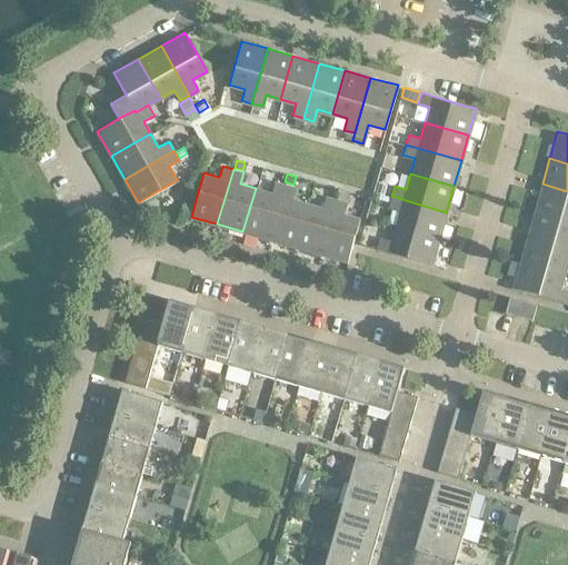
[(270,192),(256,188),(242,231),(268,239),(285,184),(273,180),(270,192)]
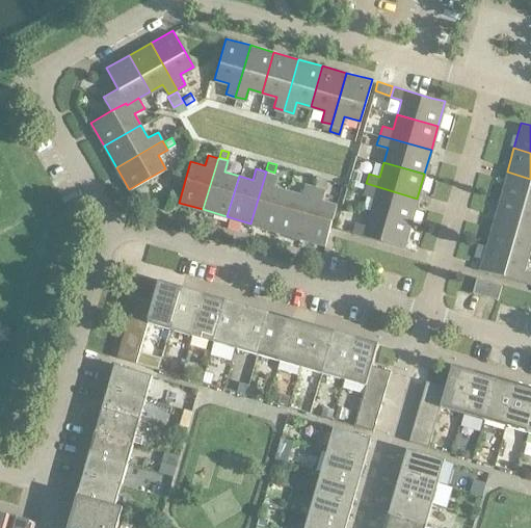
[(353,169),(351,178),(359,180),(361,172),(353,169)]
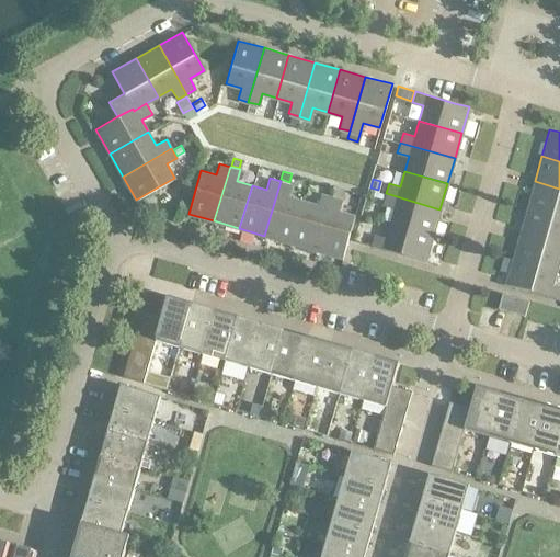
[(290,184),(281,181),(264,236),(290,242),(303,200),(287,195),(290,184)]
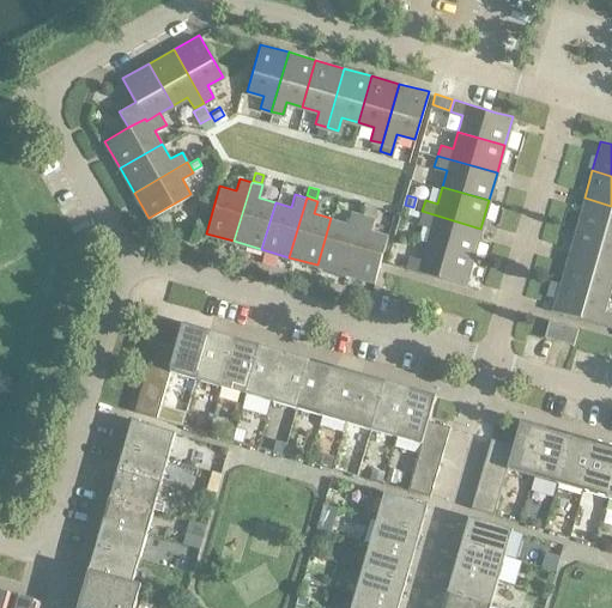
[(611,206),(585,198),(576,225),(611,236),(611,206)]
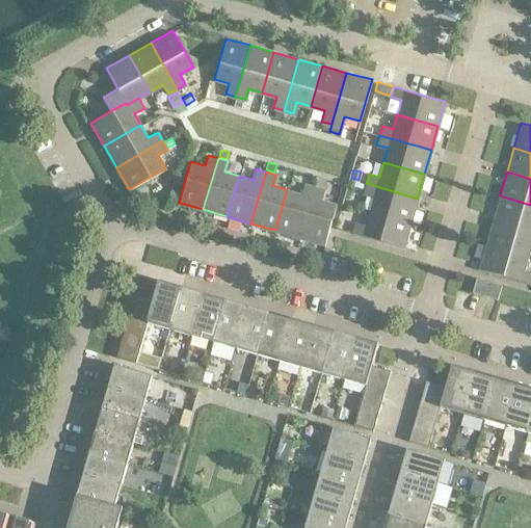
[(317,176),(314,185),(323,188),(326,178),(317,176)]
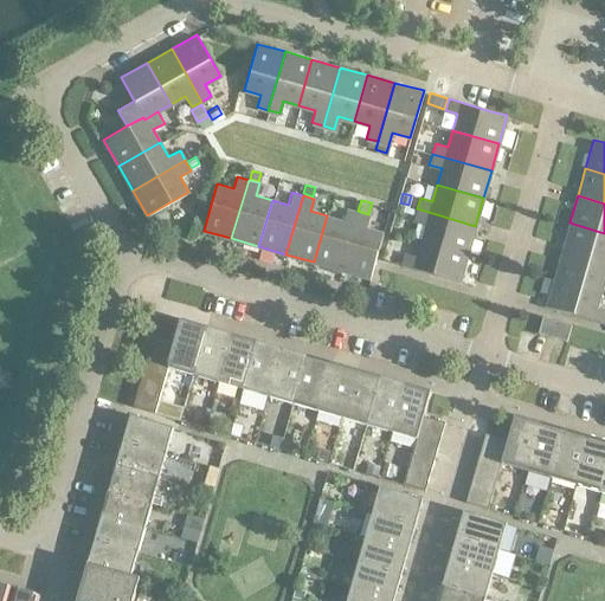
[(343,220),(327,215),(314,262),(341,270),(358,211),(347,208),(343,220)]
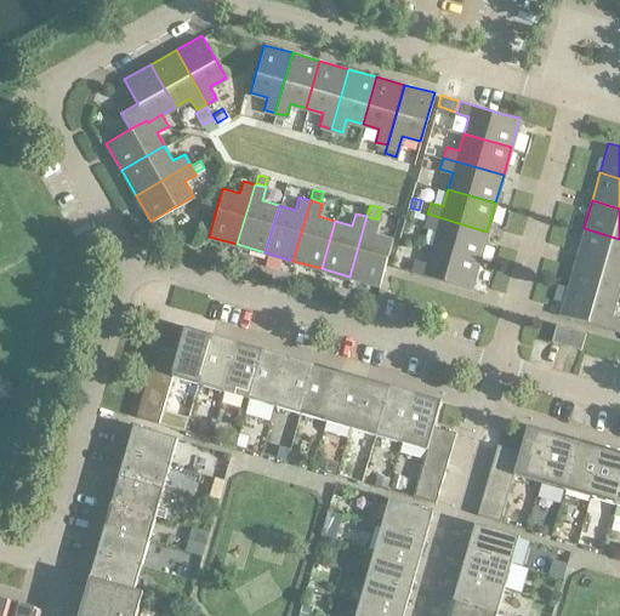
[(487,232),(427,214),(424,226),(437,229),(432,245),(479,260),(487,232)]
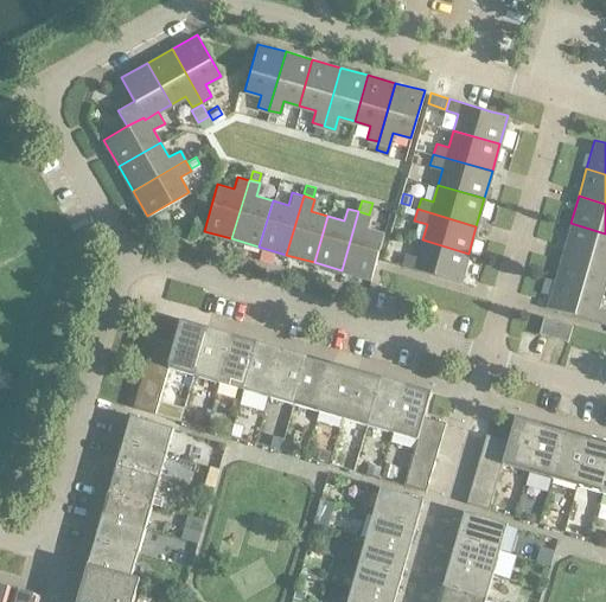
[(369,215),(358,211),(342,270),(370,279),(376,256),(383,232),(365,226),(369,215)]
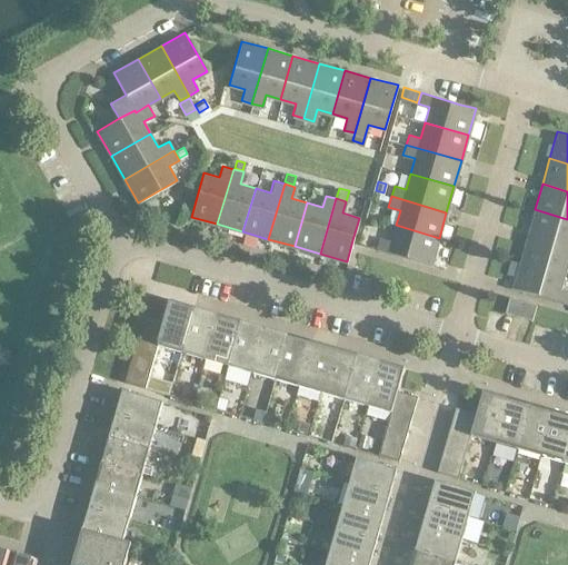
[(567,219),(535,209),(528,236),(567,246),(567,219)]
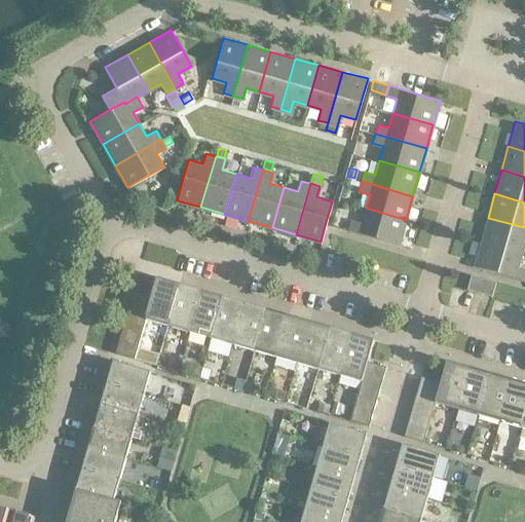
[(406,220),(366,208),(362,222),(350,219),(348,229),(399,244),(406,220)]
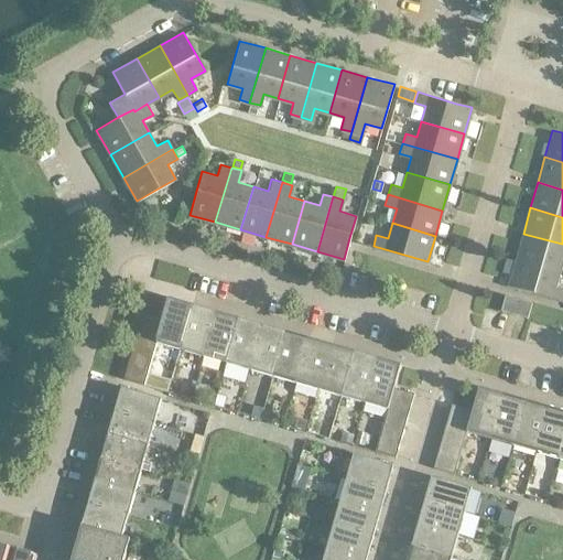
[(562,244),(523,234),(516,259),(559,271),(562,256),(562,244)]
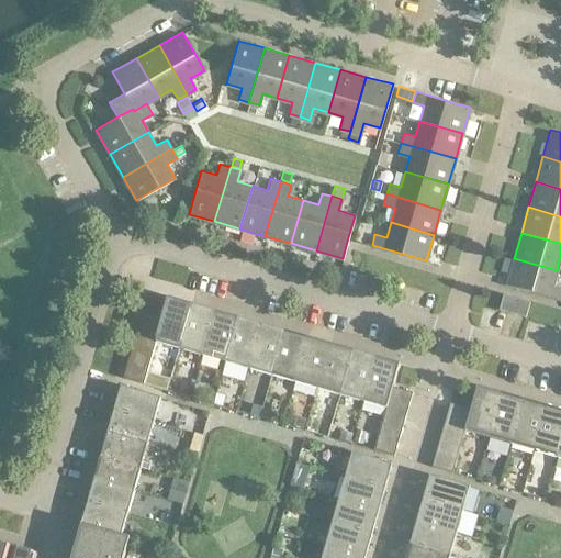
[(557,270),(514,258),(506,283),(560,299),(560,298),(560,287),(552,286),(557,270)]
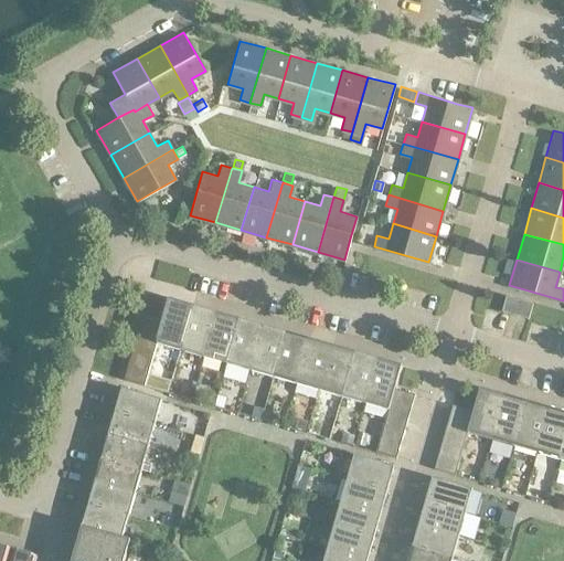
[(504,294),(501,309),(528,317),(532,302),(504,294)]
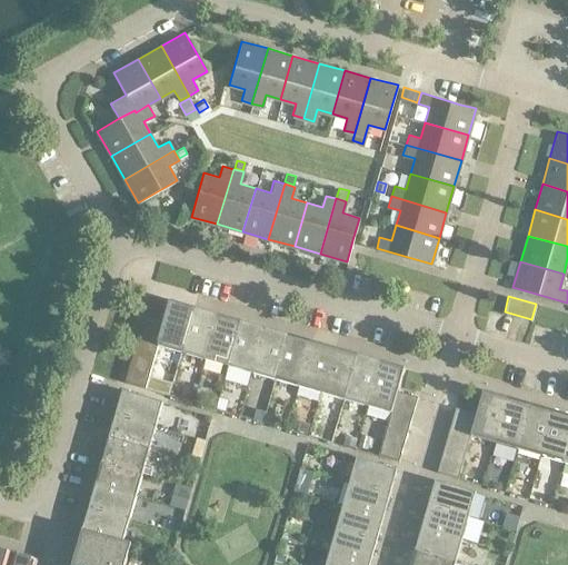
[(185,303),(169,298),(162,321),(160,330),(158,338),(157,344),(181,350),(193,307),(185,305),(185,303)]
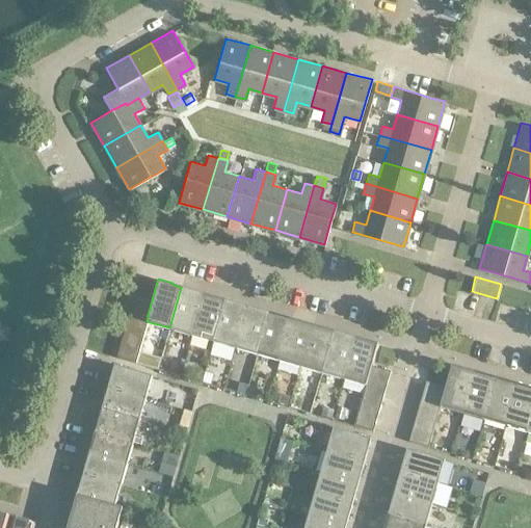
[(189,289),(181,287),(169,327),(190,334),(203,291),(189,288),(189,289)]
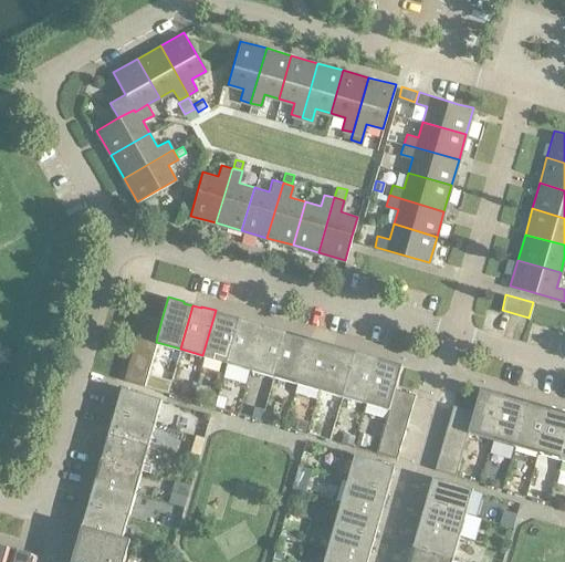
[(230,314),(216,310),(202,355),(249,368),(262,323),(248,319),(247,321),(229,316),(230,314)]
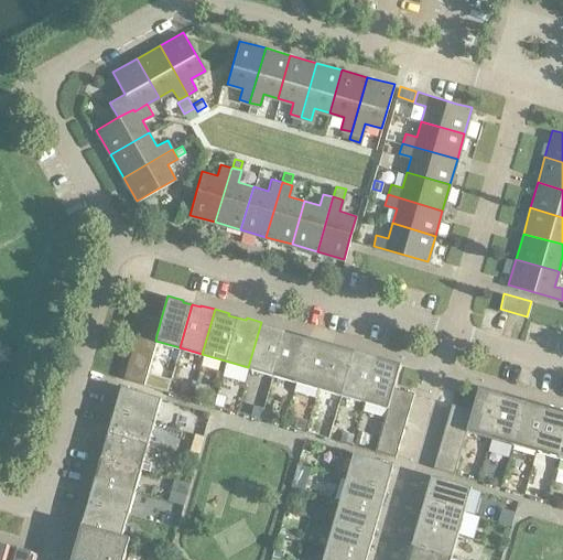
[(161,319),(141,313),(139,322),(159,327),(161,319)]
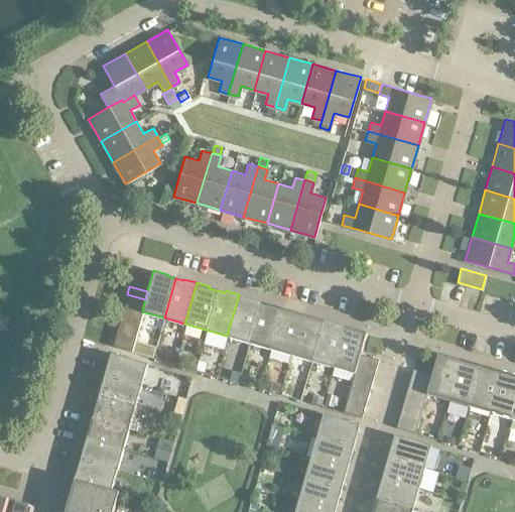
[(145,299),(127,294),(125,301),(143,306),(145,299)]
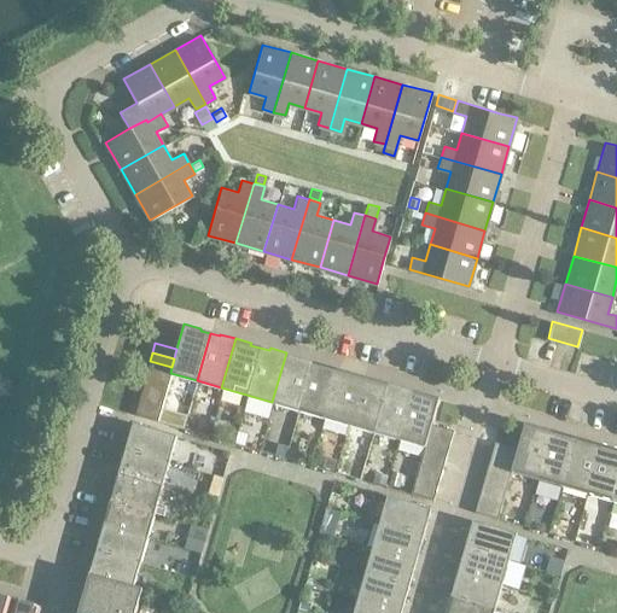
[(302,357),(286,352),(272,402),(297,409),(310,362),(301,360),(302,357)]
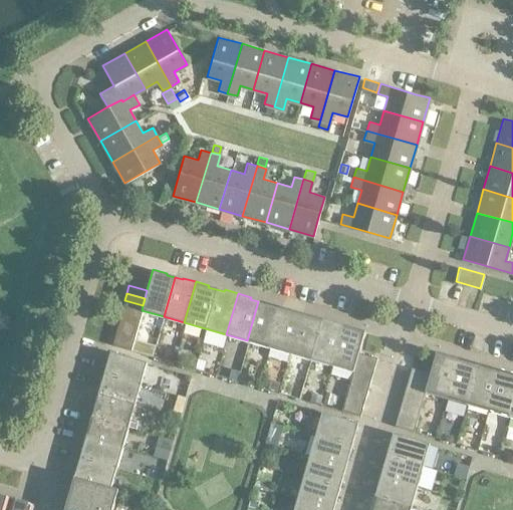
[(143,305),(124,300),(122,307),(141,312),(142,310),(143,305)]
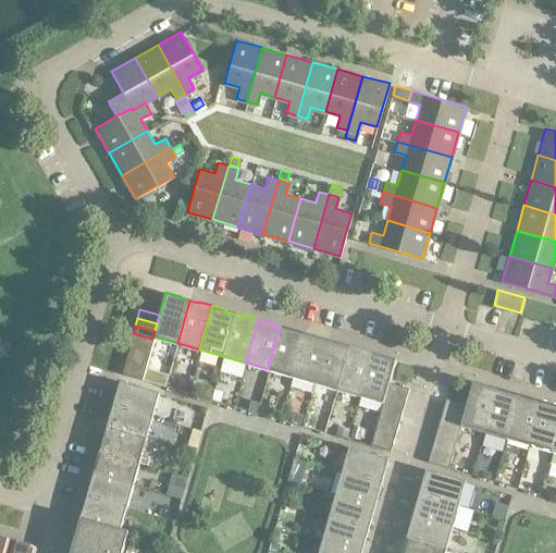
[(288,330),(280,327),(268,369),(291,376),(304,331),(289,328),(288,330)]
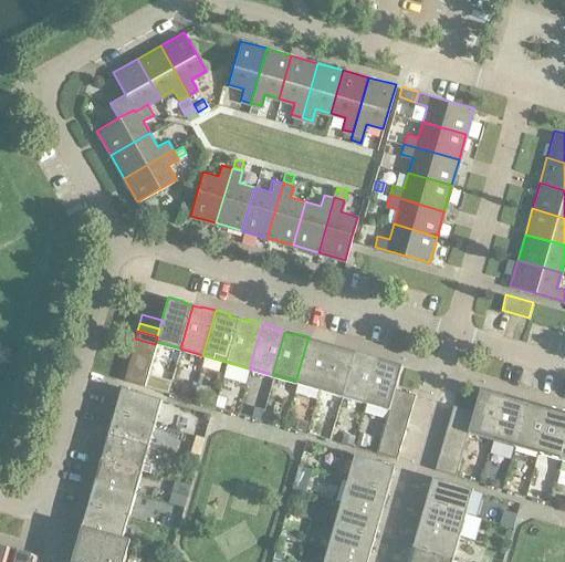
[(323,341),(309,336),(295,382),(318,388),(331,345),(322,343),(323,341)]
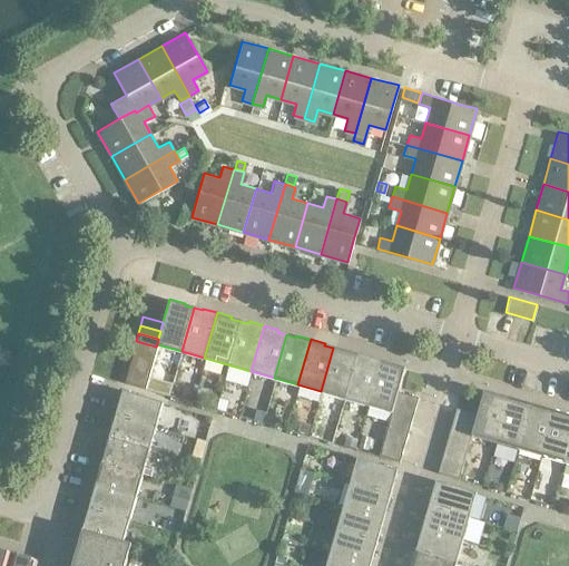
[(156,347),(136,341),(134,349),(154,354),(156,347)]
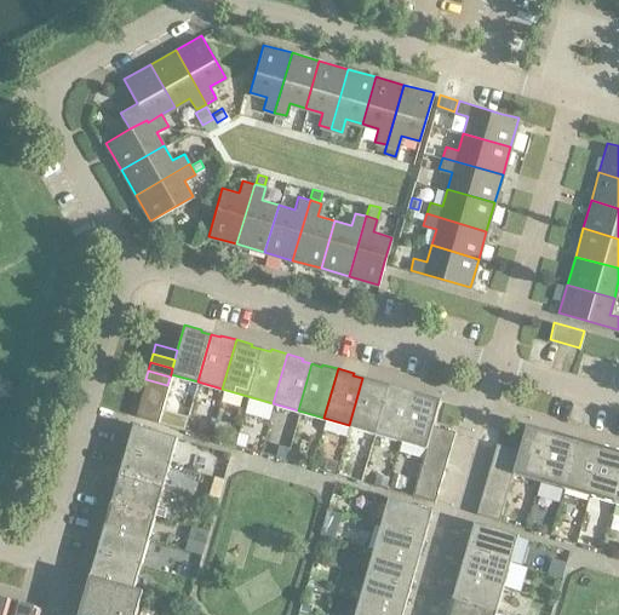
[(372,381),(362,378),(349,425),(374,432),(388,383),(373,379),(372,381)]
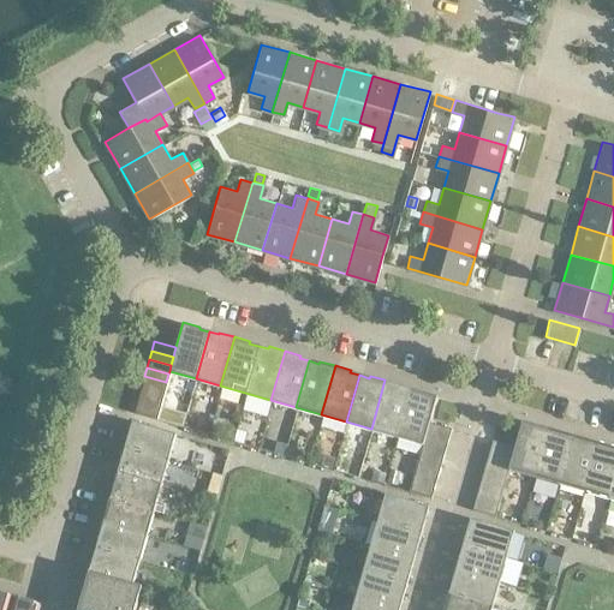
[(166,382),(144,376),(142,384),(164,390),(166,382)]
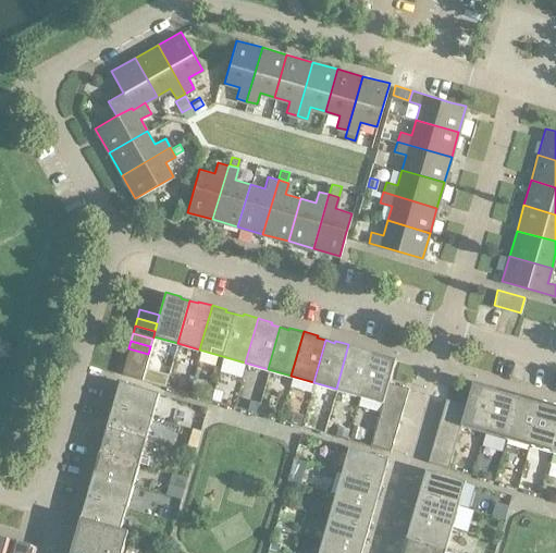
[(362,348),(348,344),(336,389),(358,395),(371,353),(362,351),(362,348)]
